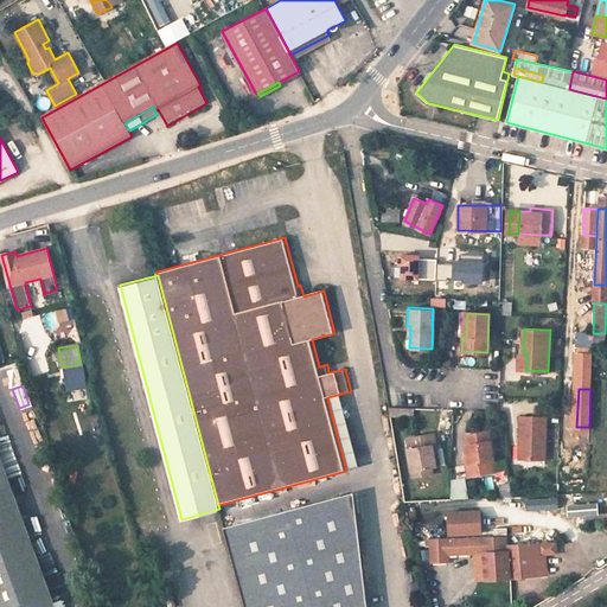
[(327,397),(346,471),(360,467),(342,394),(327,397)]
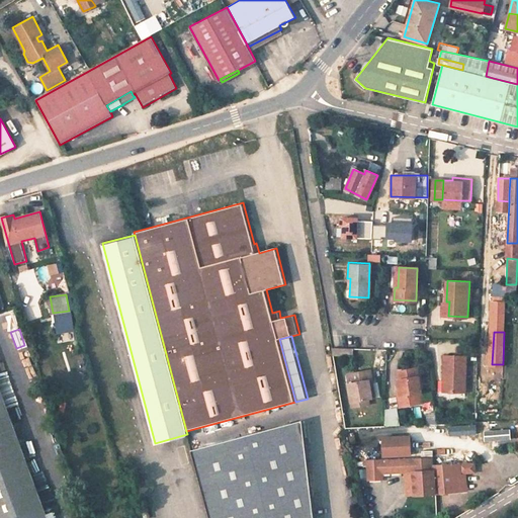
[(466,356),(450,355),(445,355),(444,379),(449,379),(449,392),(465,392),(466,356)]
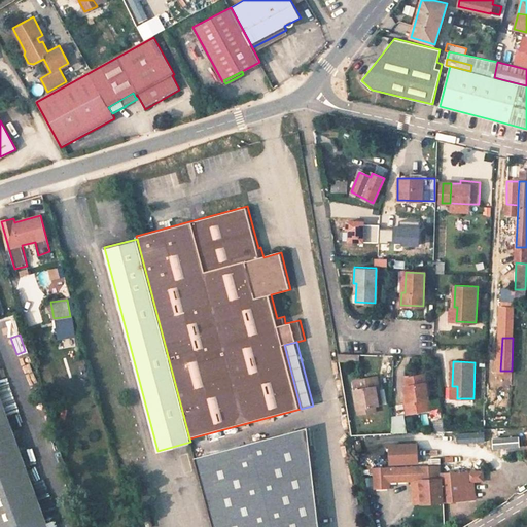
[(406,387),(409,402),(407,403),(409,413),(425,411),(423,400),(427,400),(429,400),(425,374),(406,377),(408,387),(406,387)]
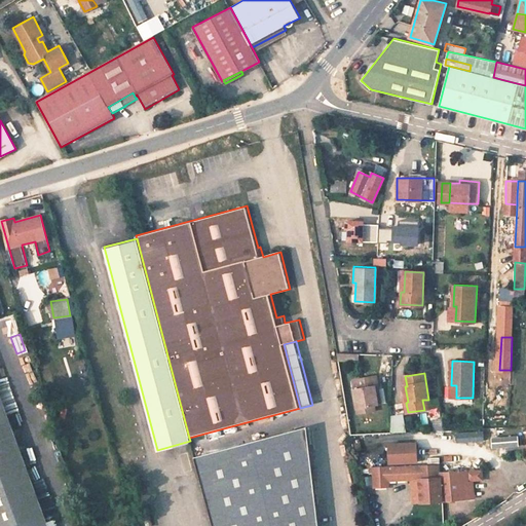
[(378,405),(375,385),(379,385),(377,376),(354,379),(357,388),(353,389),(358,408),(375,406),(378,405)]
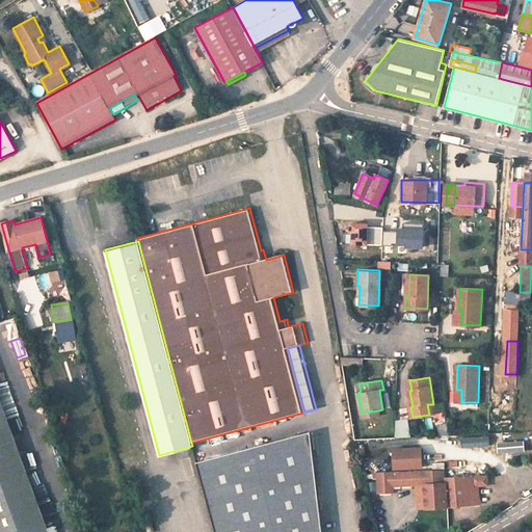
[(0,531),(48,531),(0,401),(0,531)]
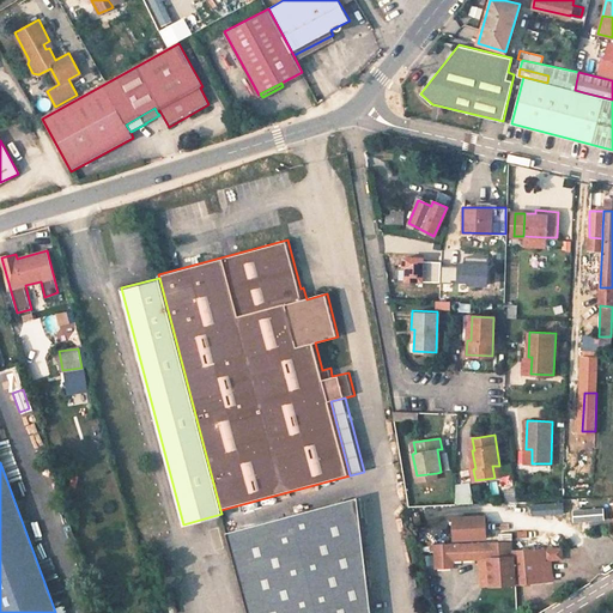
[(418,483),(438,480),(437,473),(417,475),(418,483)]
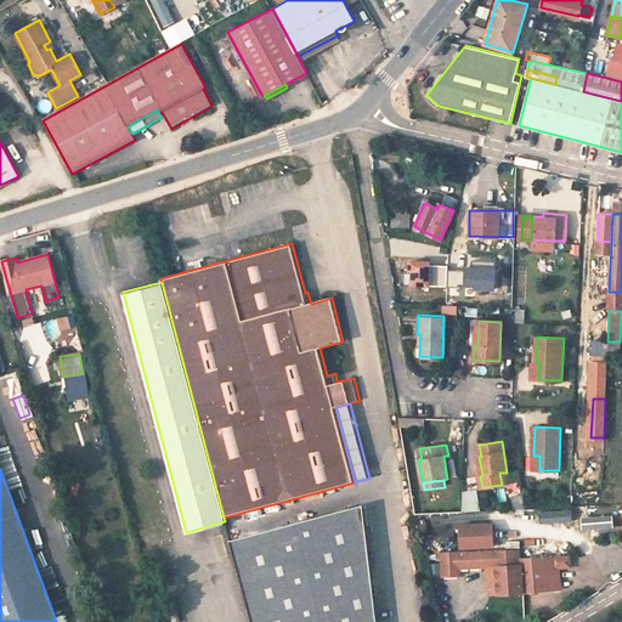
[(371,621),(358,507),(226,541),(247,621),(371,621)]
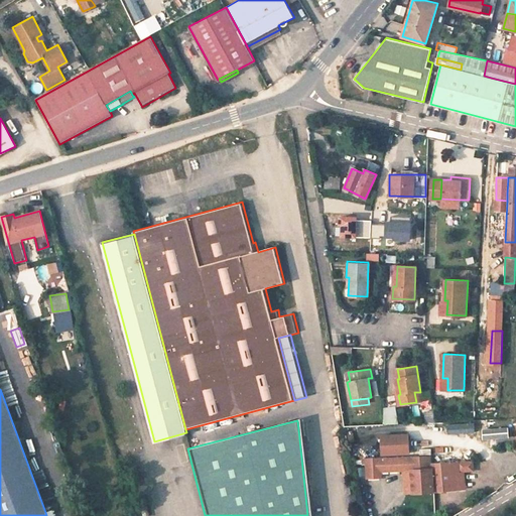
[(510,426),(487,430),(488,439),(511,435),(510,426)]
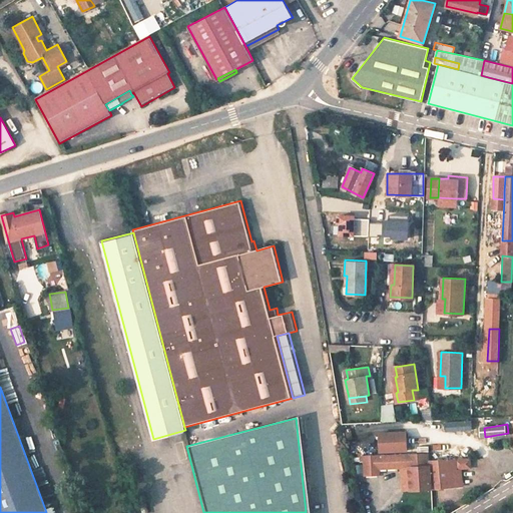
[(381,450),(407,449),(406,431),(381,432),(381,450)]
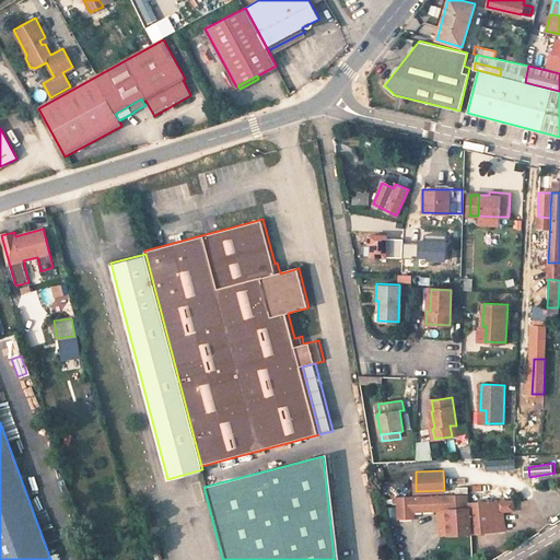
[(446,510),(447,535),(471,533),(468,503),(468,493),(445,496),(446,510)]
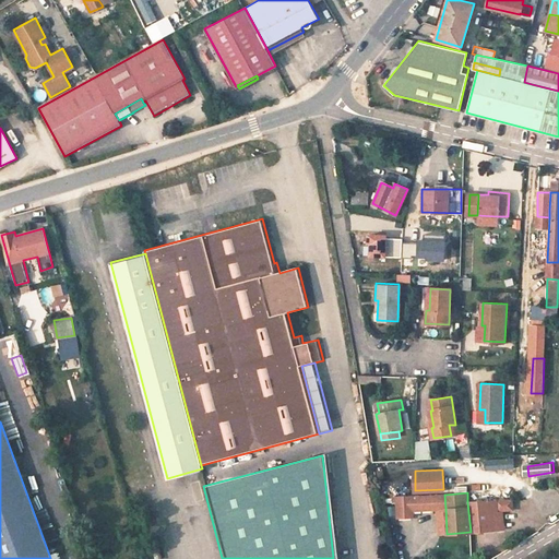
[(396,501),(397,518),(413,515),(412,496),(392,497),(393,501),(396,501)]
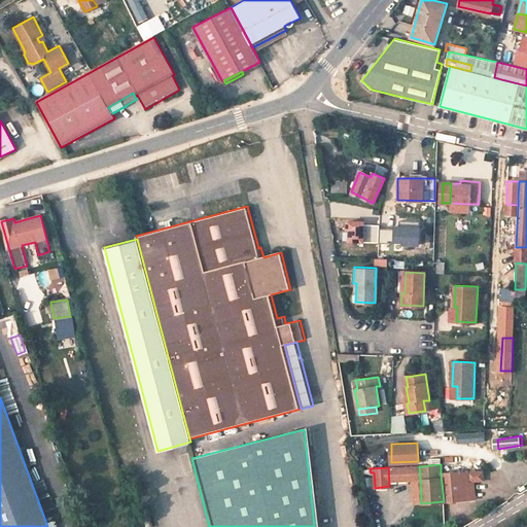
[(469,481),(484,481),(483,471),(441,473),(444,501),(463,499),(462,482),(469,482),(469,481)]
